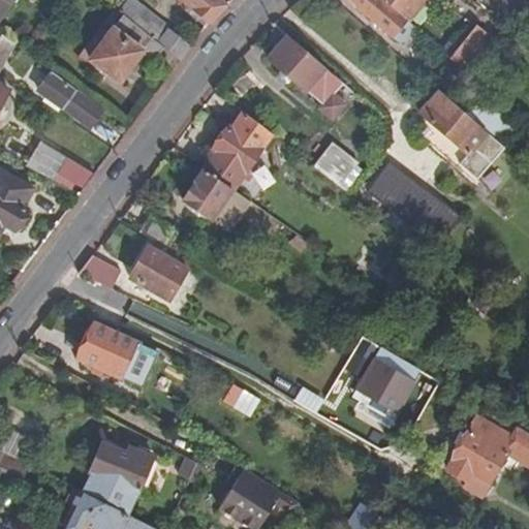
[(0,0),(0,13),(9,0),(0,0)]
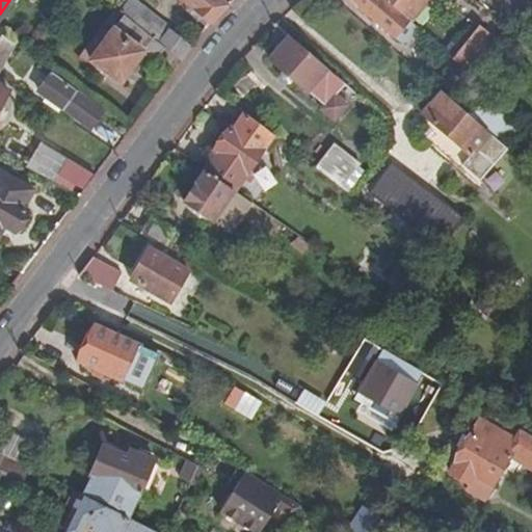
[(187,0),(215,23),(234,5),(228,0),(187,0)]
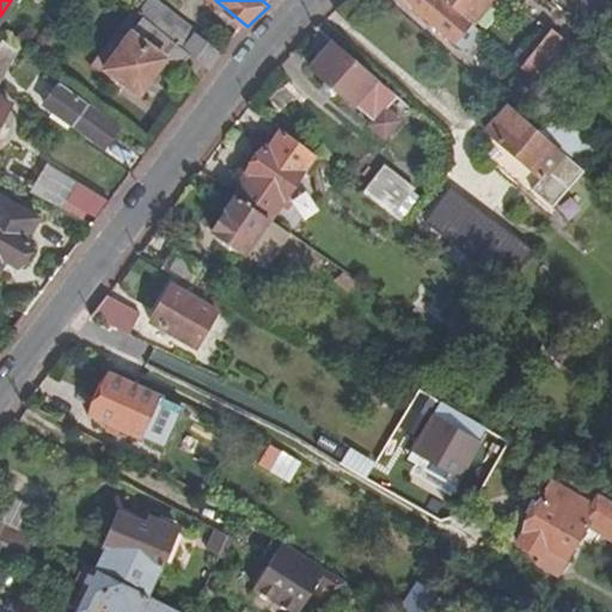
[(473,24),(445,0),(405,0),(418,12),(446,36),(446,35),(469,54),(485,34),(482,31),(473,24)]
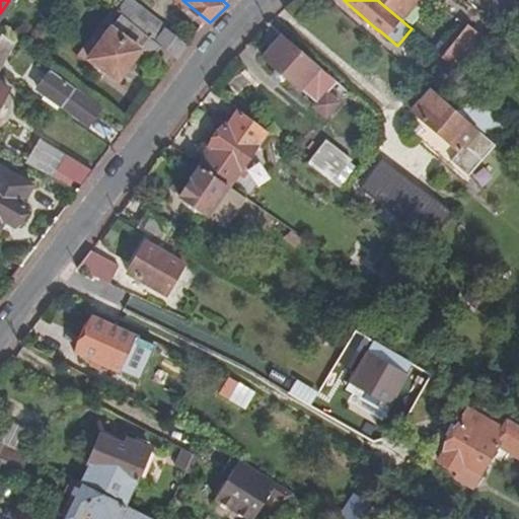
[(377,0),(401,20),(419,0),(377,0)]
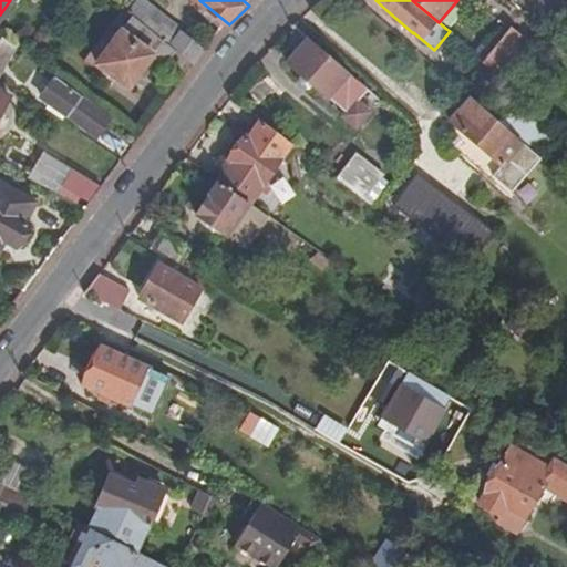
[(525,14),(507,0),(476,0),(460,21),(495,50),(514,29),(525,14)]
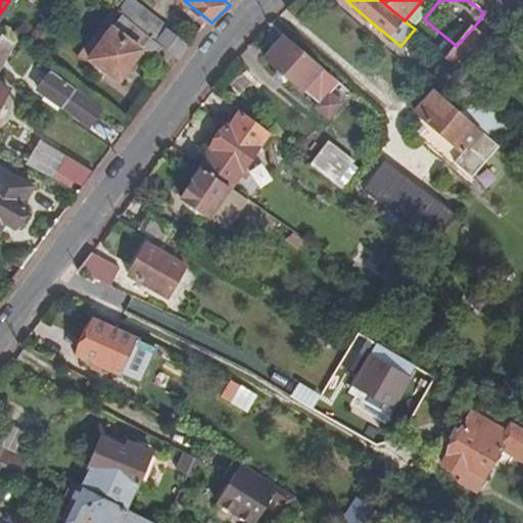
[(522,0),(477,0),(493,14),(500,7),(510,16),(522,1),(522,0)]
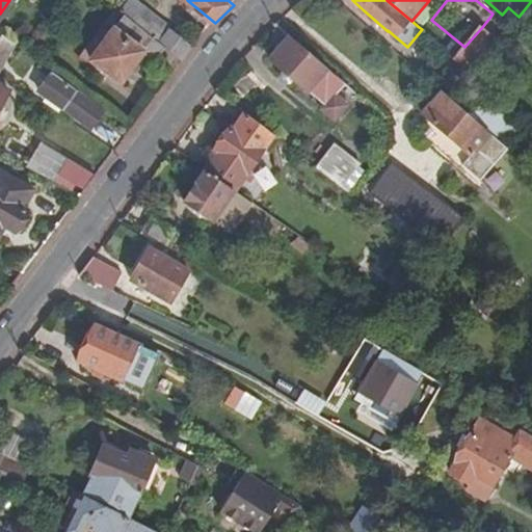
[(184,63),(195,49),(136,2),(125,17),(126,18),(166,50),(184,63)]
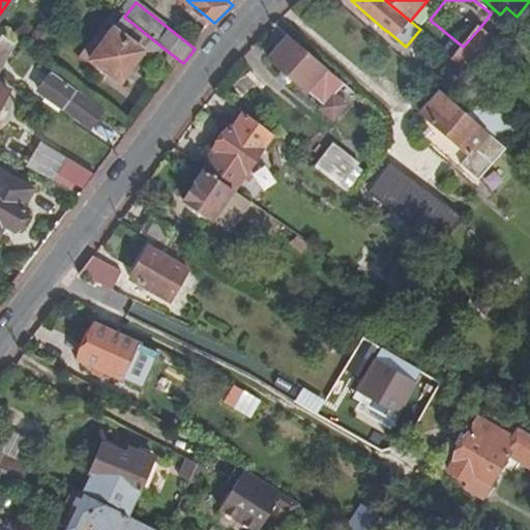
[(156,63),(166,50),(125,18),(93,61),(123,83),(144,54),(156,63)]
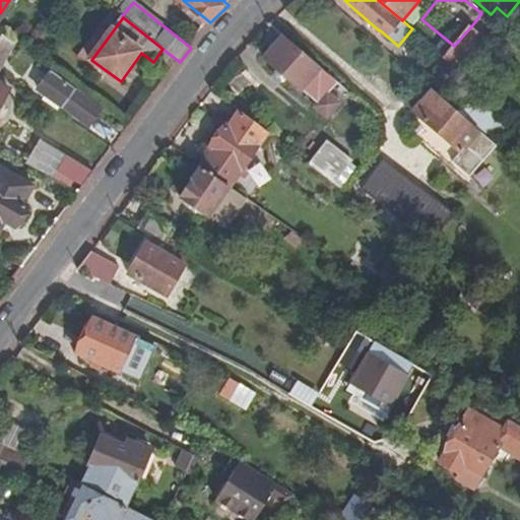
[(454,46),(445,57),(459,68),(484,39),(471,26),(454,46)]
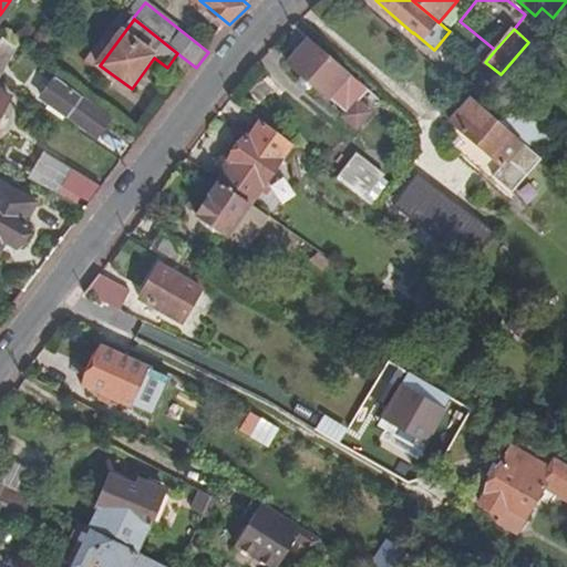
[(6,39),(0,47),(0,75),(2,78),(20,49),(6,39)]
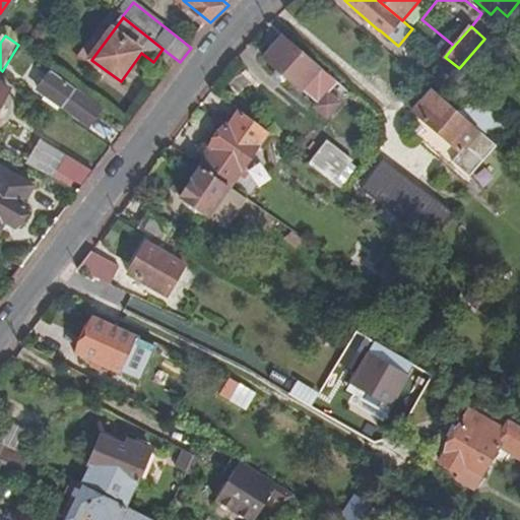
[(320,106),(338,83),(285,38),(266,61),(320,106)]
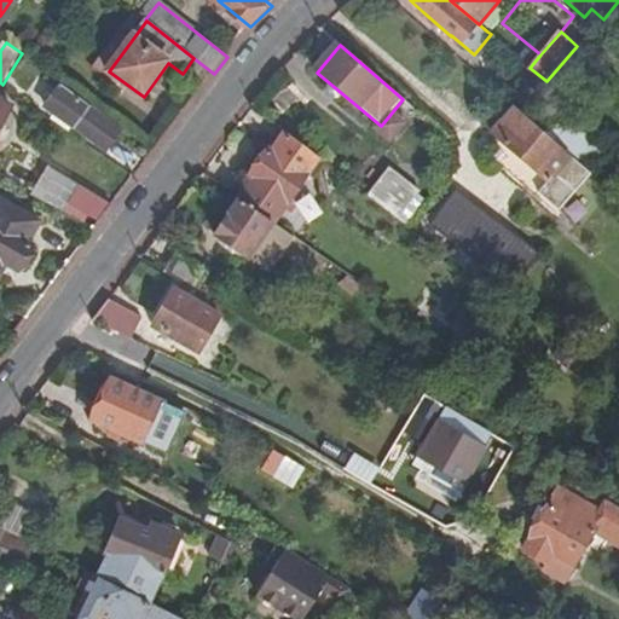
[(515,108),(544,134),(556,120),(528,94),(515,108)]
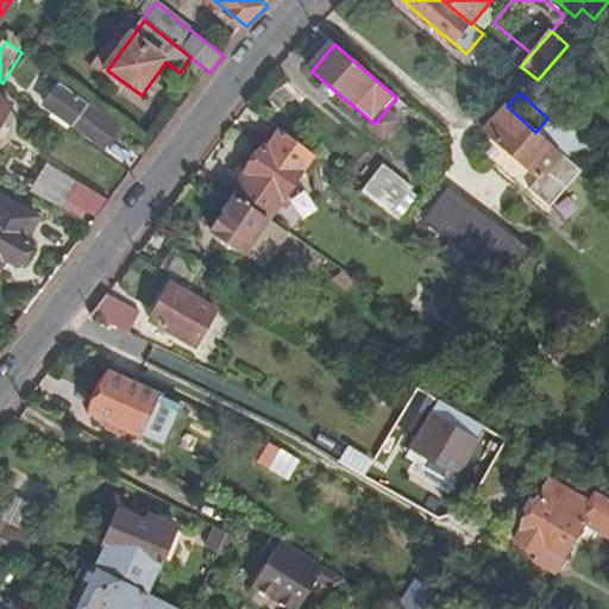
[(0,100),(0,129),(12,107),(0,100)]
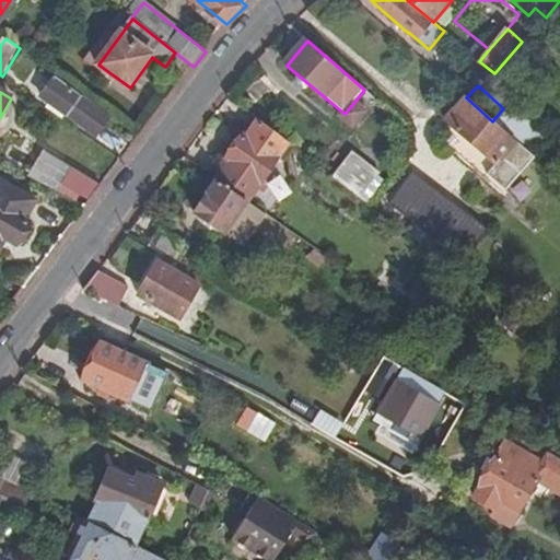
[(71,116),(98,136),(111,119),(72,92),(67,100),(78,107),(71,116)]
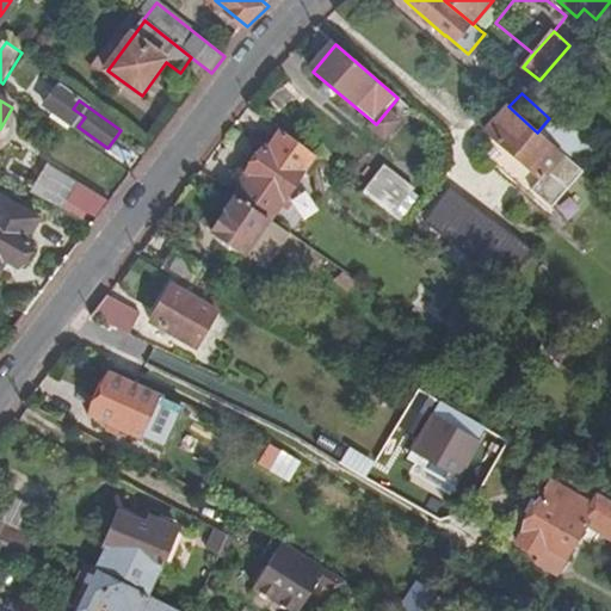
[(553,210),(584,173),(537,133),(508,106),(486,131),(499,144),(487,159),(529,196),(532,193),(553,210)]
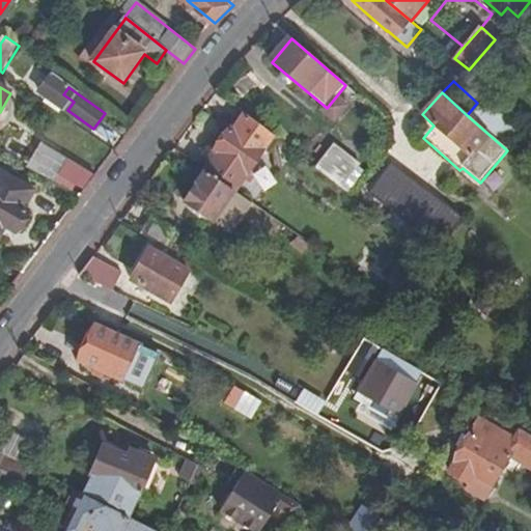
[(251,170),(275,137),(247,116),(233,134),(230,132),(215,152),(218,155),(205,172),(234,193),(243,182),(247,185),(256,174),(251,170)]
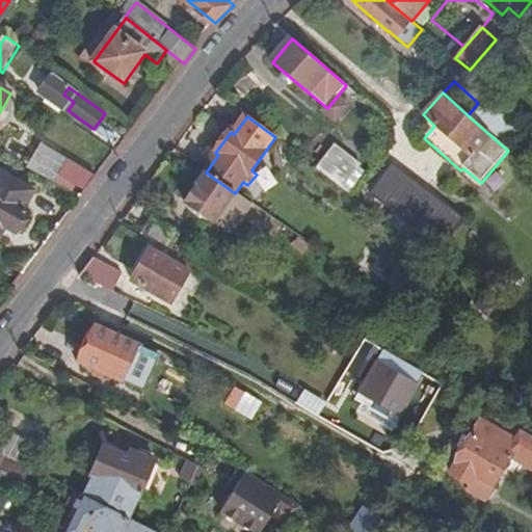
[(319,170),(344,190),(363,166),(338,148),(319,170)]
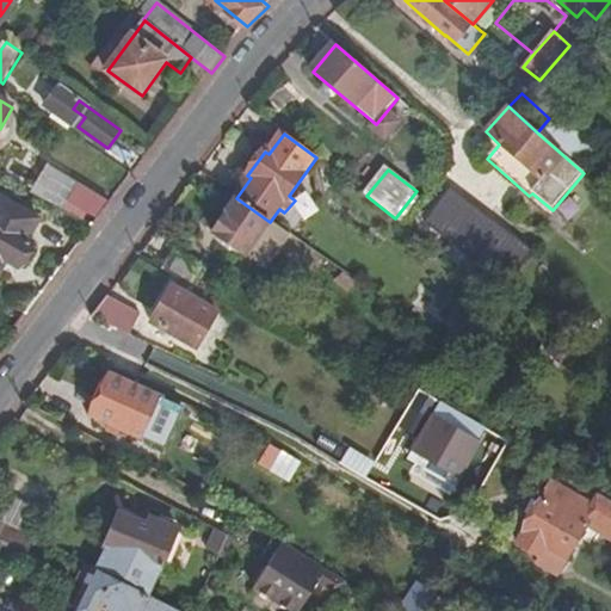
[(73,199),(100,220),(113,202),(86,181),(73,199)]
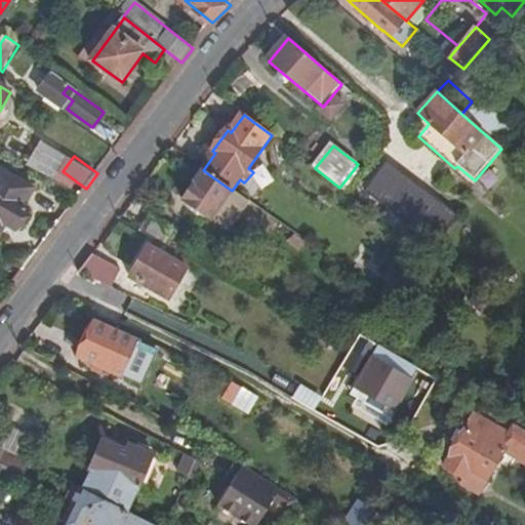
[(440,246),(460,219),(390,164),(367,193),(440,246)]
